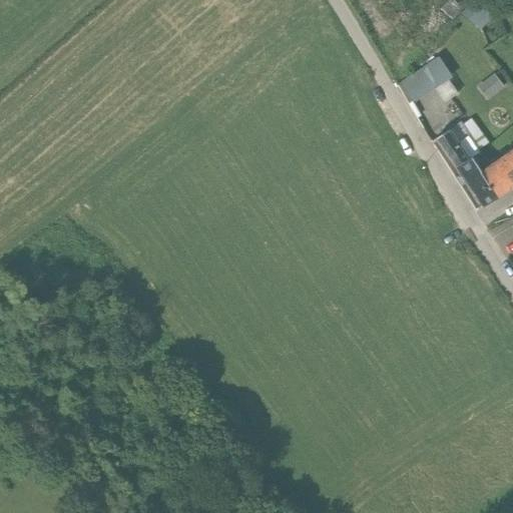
[(448,0),(441,9),(454,20),(464,8),(453,0),(448,0)]
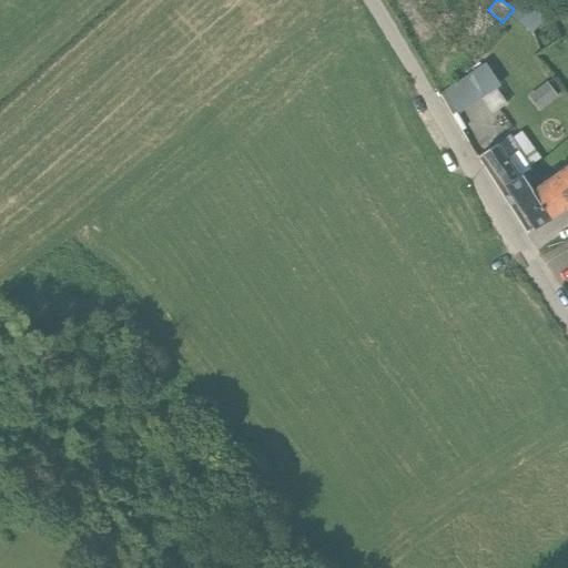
[(548,16),(537,0),(526,0),(525,1),(537,13),(525,27),(533,33),(548,16)]
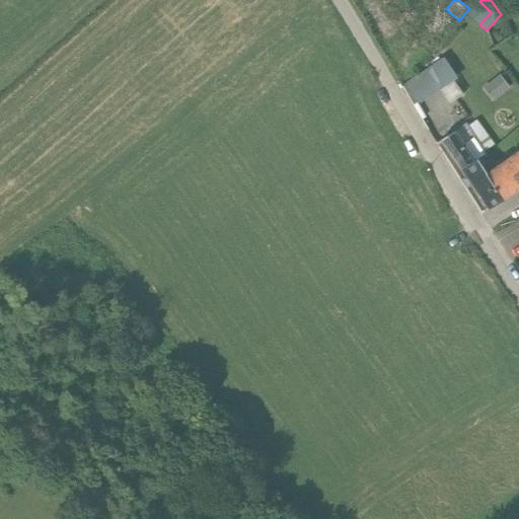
[(479,1),(468,14),(479,24),(491,12),(479,1)]
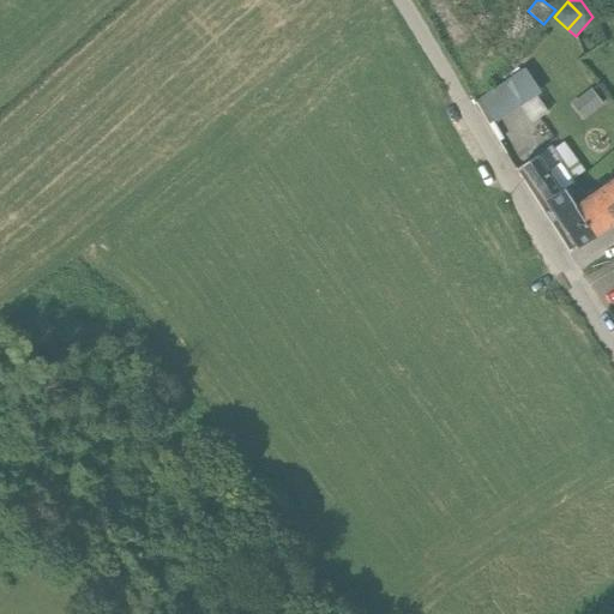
[(475,102),(491,124),(521,103),(535,94),(537,92),(522,71),(475,102)]
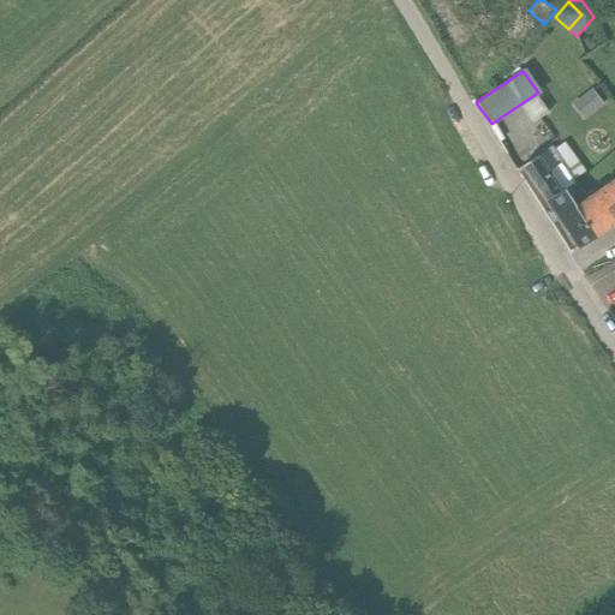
[(592,90),(573,105),(584,119),(603,105),(592,90)]
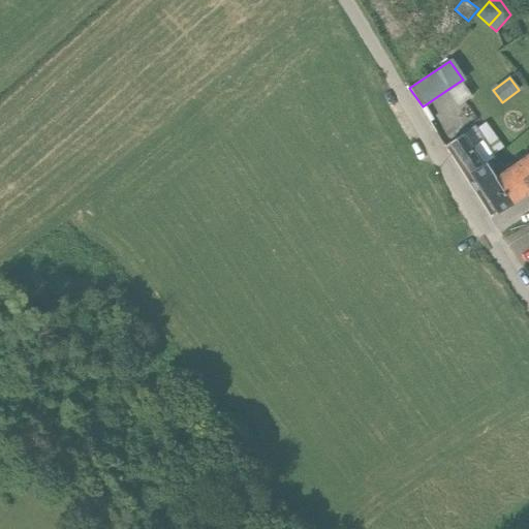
[(471,96),(461,81),(448,89),(460,104),(471,96)]
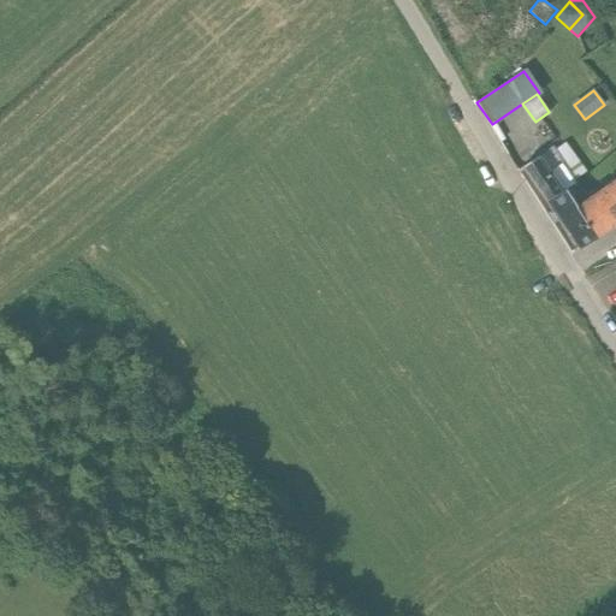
[(564,144),(557,149),(576,179),(586,173),(573,153),(572,154),(564,144)]
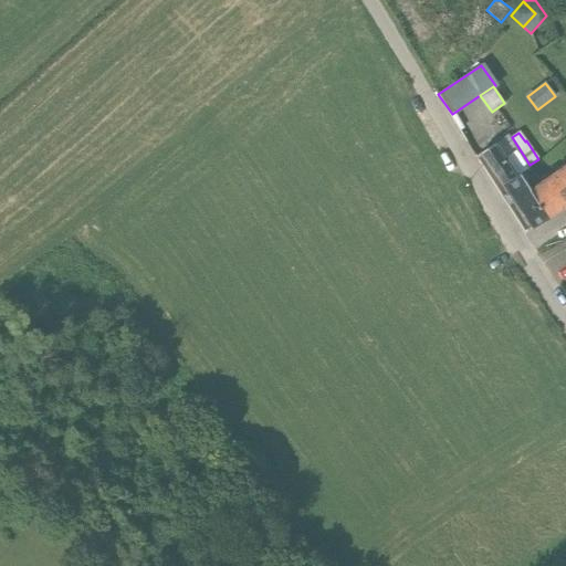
[(496,143),(482,153),(505,186),(520,176),(496,143)]
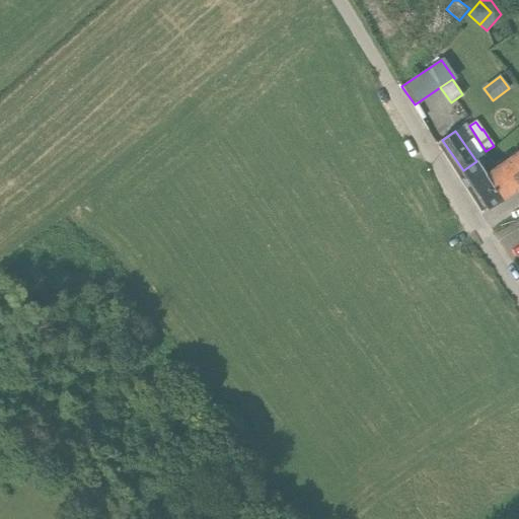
[(518,151),(488,173),(505,199),(518,188),(518,151)]
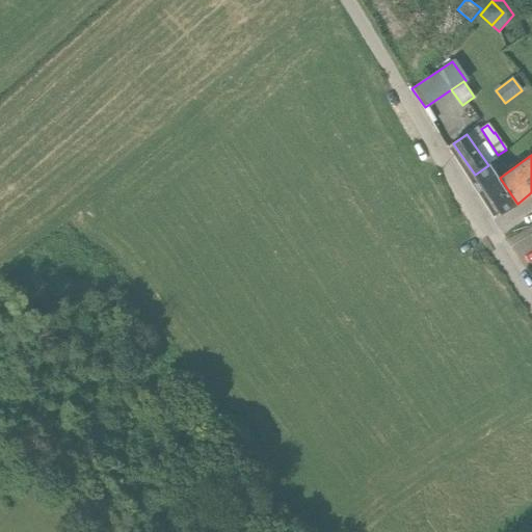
[(502,214),(517,204),(500,178),(490,164),(488,165),(475,175),(502,214)]
